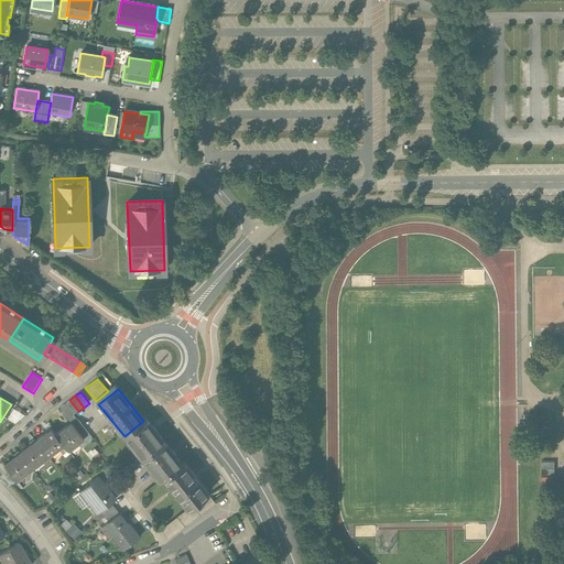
[(78,411),(69,400),(65,404),(74,415),(78,411)]
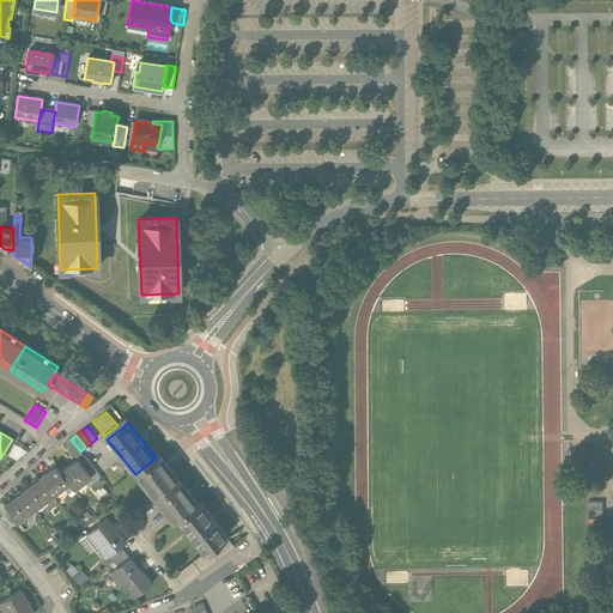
[(80,451),(71,439),(65,444),(78,461),(91,478),(97,473),(80,451)]
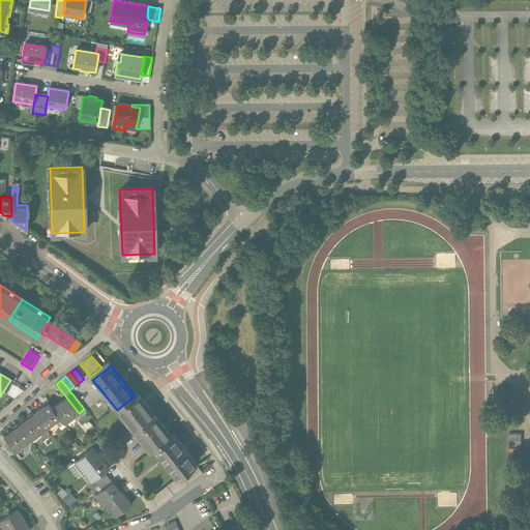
[(129,422),(136,430),(153,415),(137,394),(135,395),(117,410),(128,424),(129,422)]
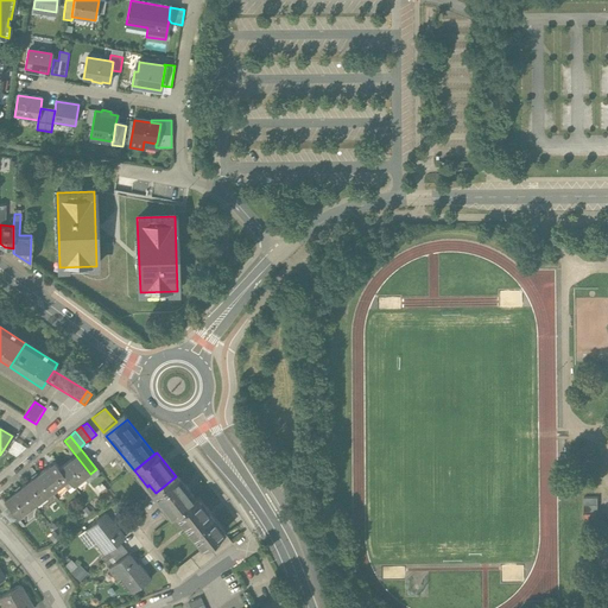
[(77,457),(61,470),(74,487),(90,474),(77,457)]
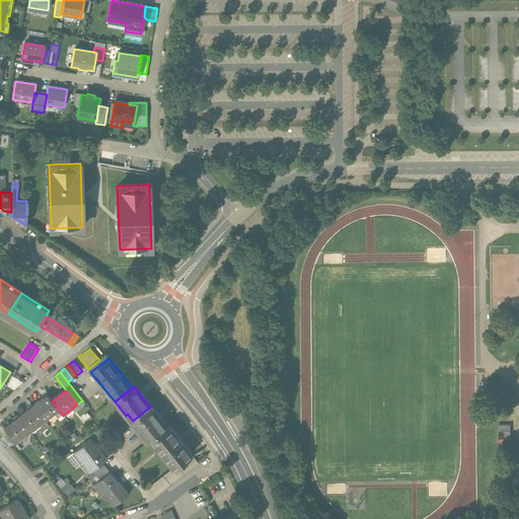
[(47,395),(32,406),(44,421),(54,414),(59,421),(64,417),(63,416),(52,401),(47,395)]
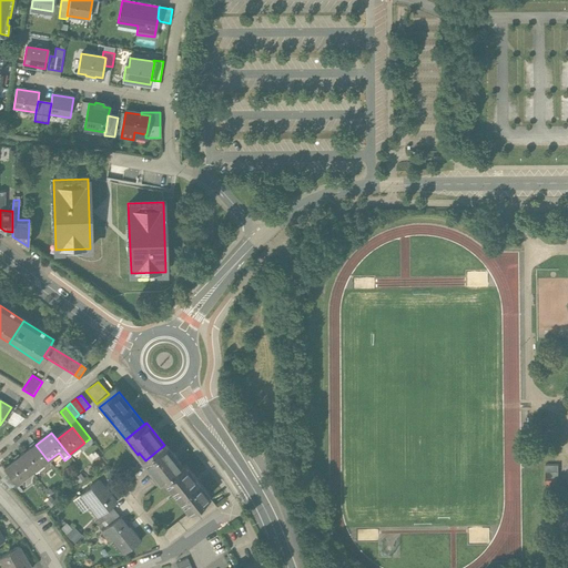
[(36,445),(20,457),(32,473),(48,460),(36,445)]
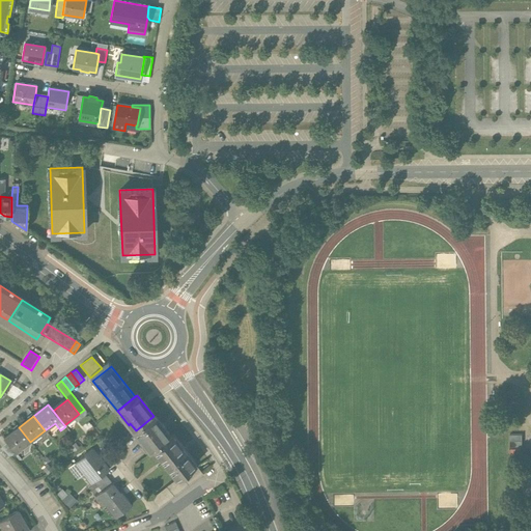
[(154,450),(170,437),(154,416),(136,430),(134,431),(150,453),(154,450)]
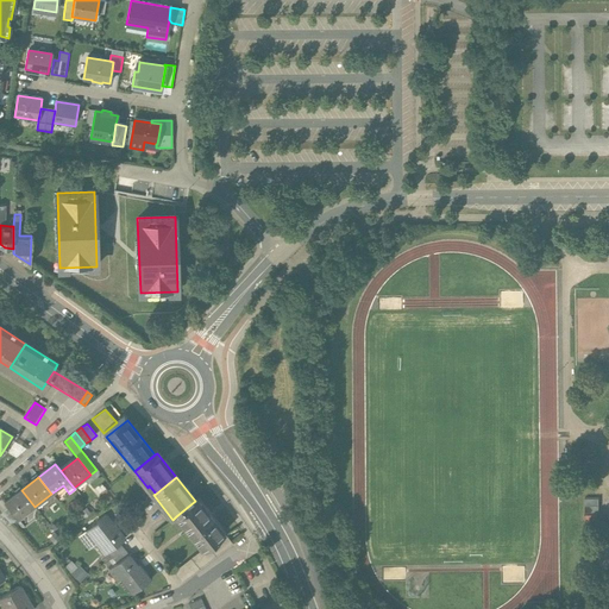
[(22,490),(5,503),(18,520),(35,507),(22,490)]
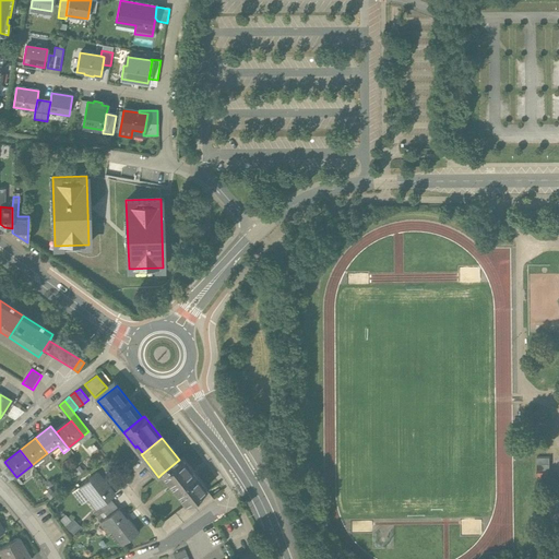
[(186,506),(205,490),(207,489),(183,458),(179,460),(162,474),(186,506)]
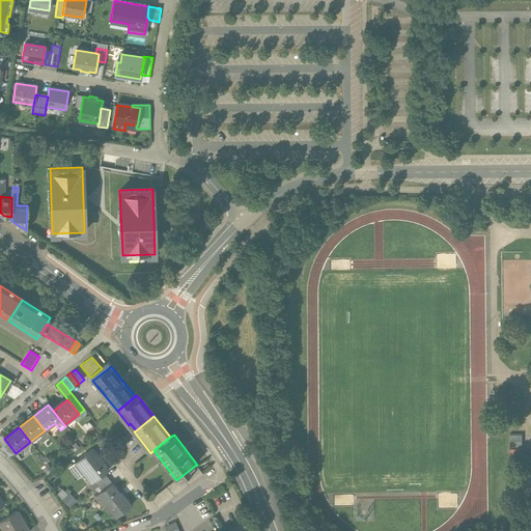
[(522,448),(522,436),(509,436),(509,448),(522,448)]
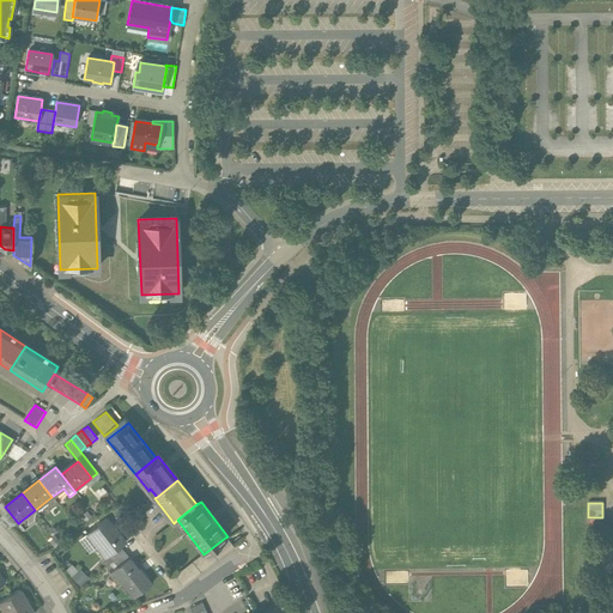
[(107,520),(86,535),(95,547),(98,545),(108,558),(120,548),(126,544),(107,520)]
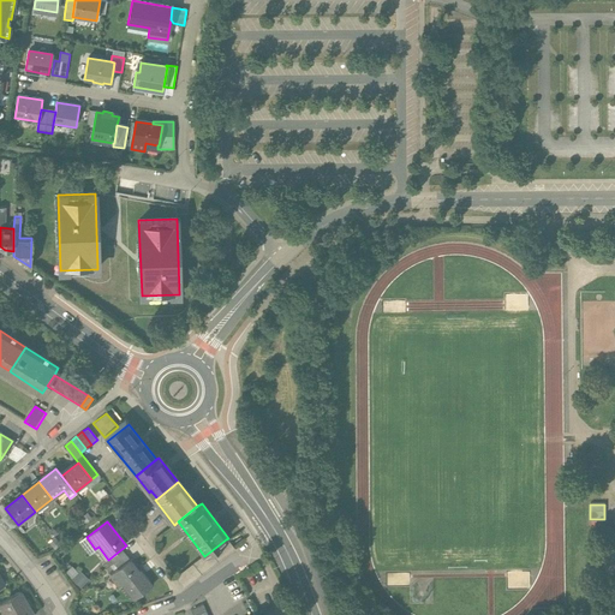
[(204,556),(177,578),(184,589),(234,550),(226,539),(204,556)]
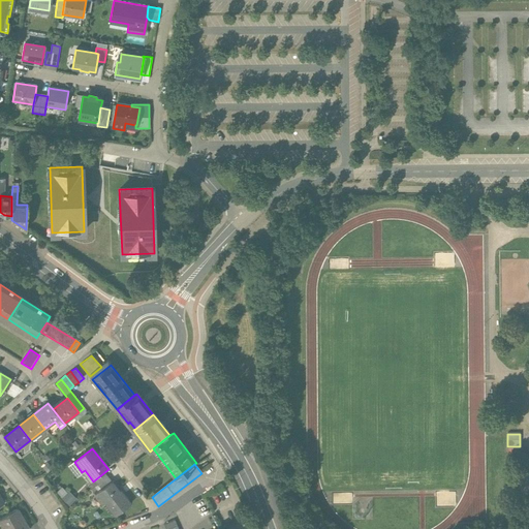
[(107,478),(103,473),(93,481),(97,487),(107,478)]
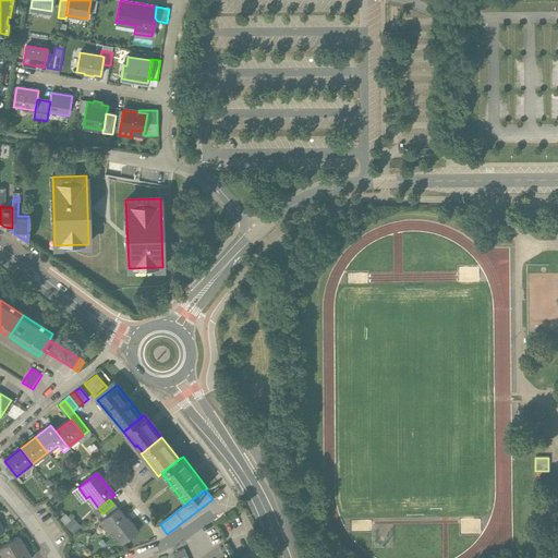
[(118,510),(104,520),(121,544),(137,532),(130,523),(129,524),(118,510)]
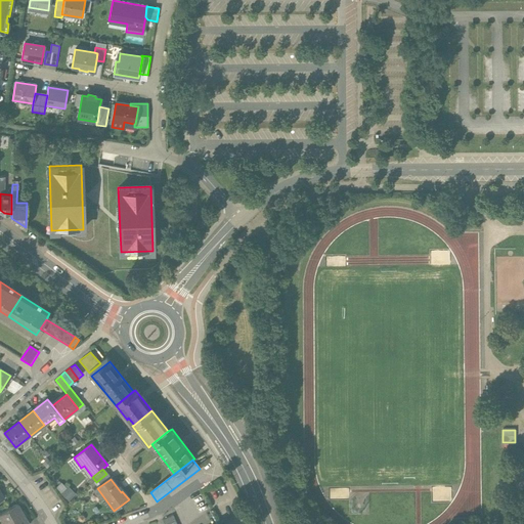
[(62,482),(57,489),(71,500),(77,493),(62,482)]
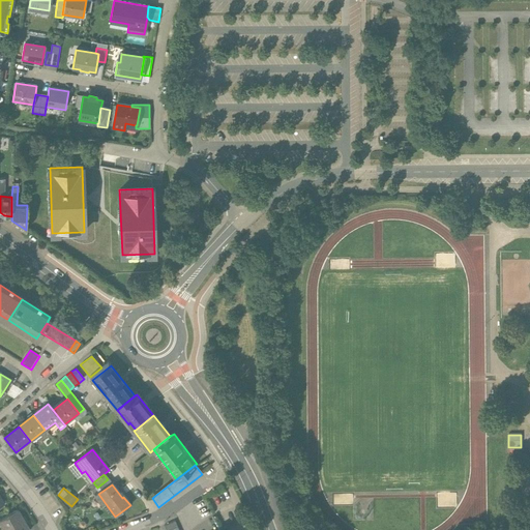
[(27,529),(18,511),(0,521),(0,524),(3,529),(27,529)]
